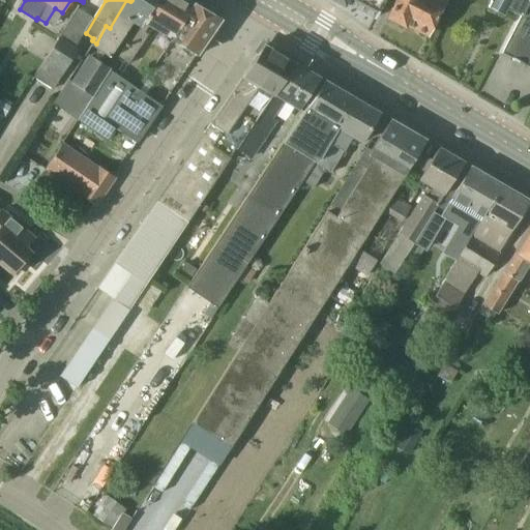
[(106,26),(96,43),(94,47),(112,58),(135,21),(141,25),(143,21),(157,0),(131,0),(130,1),(128,0),(126,0),(110,28),(106,26)]
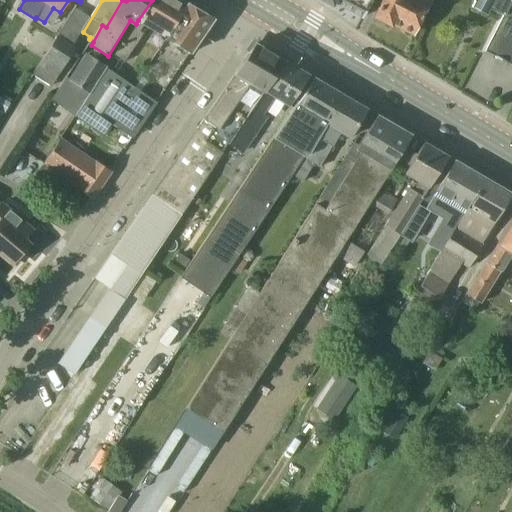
[(152,0),(138,20),(136,24),(131,33),(129,34),(116,55),(127,62),(145,33),(141,31),(145,25),(167,38),(187,3),(181,0),(152,0)]
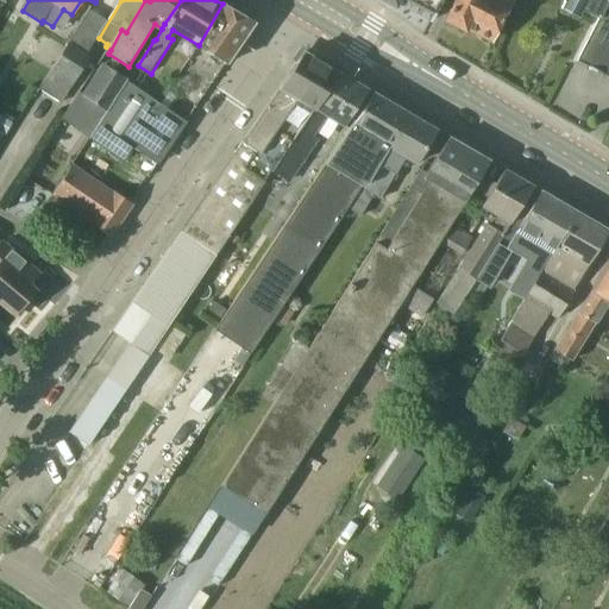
[(382,0),(387,2),(395,6),(397,2),(429,19),(429,20),(431,22),(441,0),(382,0)]
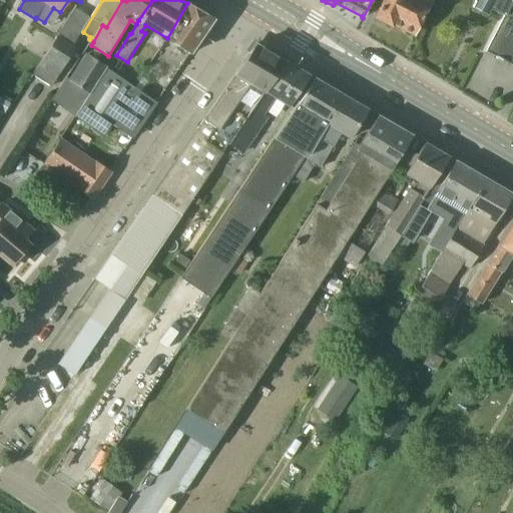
[(414,33),(431,1),(431,0),(385,0),(377,16),(392,24),(393,22),(402,27),(404,29),(405,30),(408,31),(410,31),(414,33)]
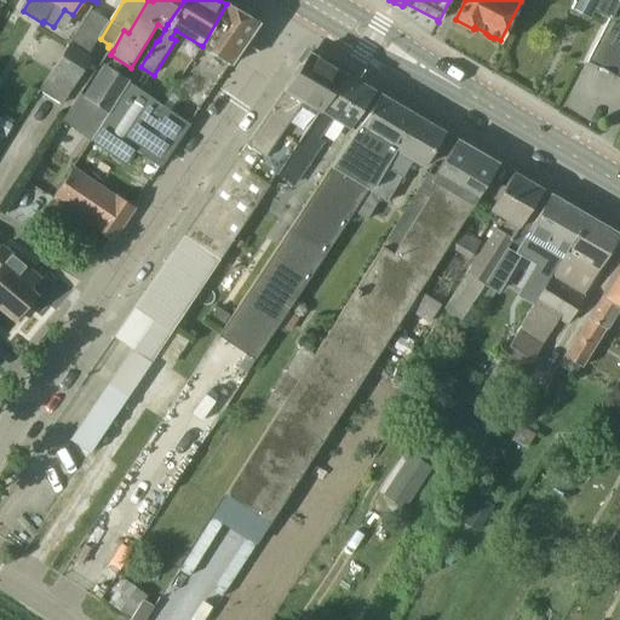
[(574,0),(575,0),(572,9),(590,18),(593,10),(610,18),(619,0),(574,0)]
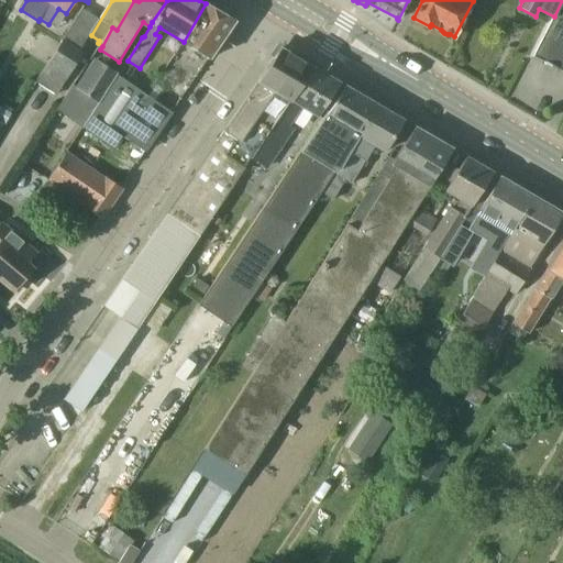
[(562,0),(554,17),(533,56),(562,72),(562,0)]
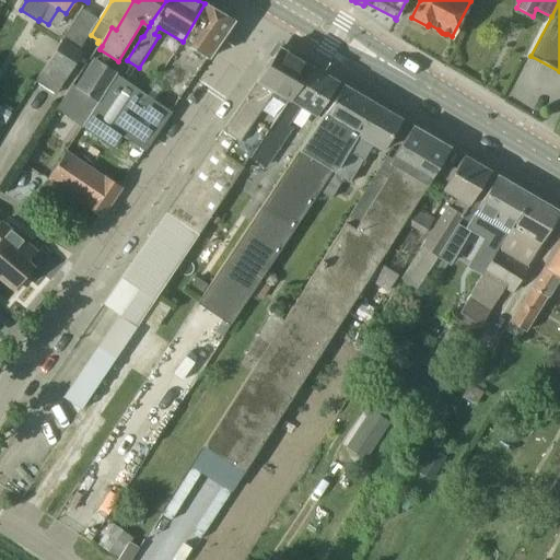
[(205,3),(183,42),(209,57),(234,21),(205,3)]
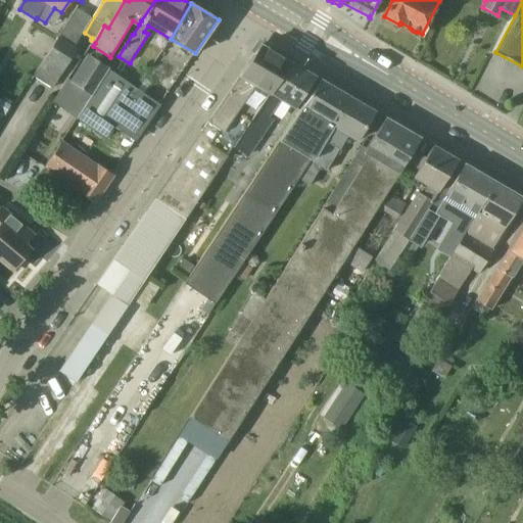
[(75,7),(60,33),(75,41),(89,15),(75,7)]
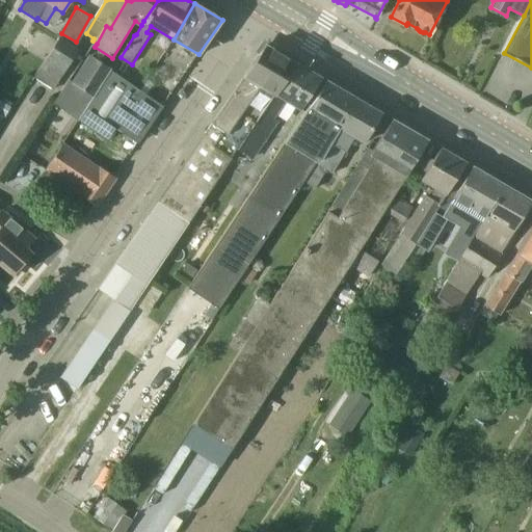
[(81,53),(61,41),(36,78),(56,90),(81,53)]
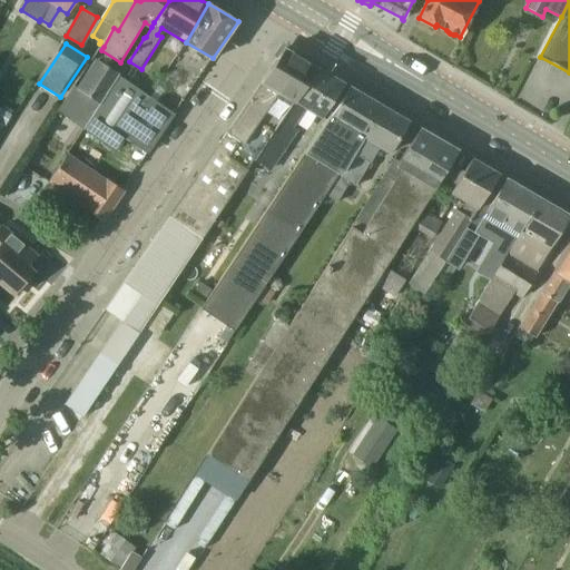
[(284,48),(227,131),(105,310),(121,321),(138,333),(269,136),(271,135),(317,68),(284,48)]
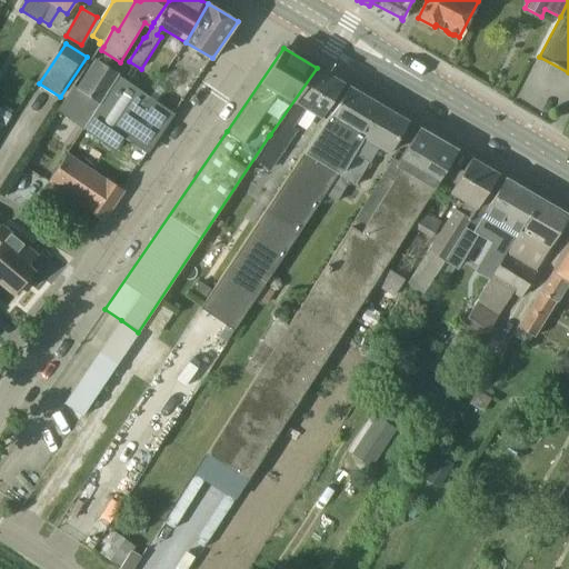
[(59,111),(83,128),(118,76),(97,62),(79,89),(75,87),(59,111)]
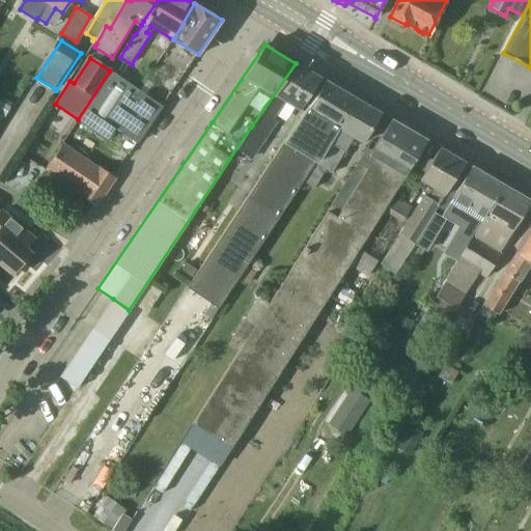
[(296,63),(252,126),(266,136),(272,128),(268,124),(286,101),(301,110),(320,78),(296,63)]
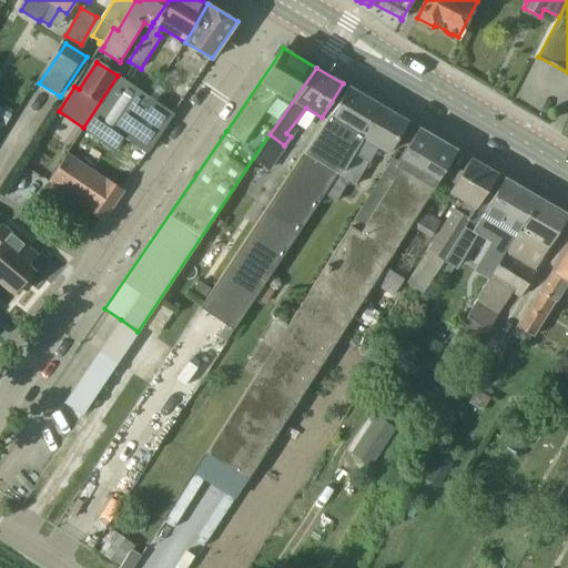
[(150,98),(118,75),(83,128),(114,149),(123,137),(150,98)]
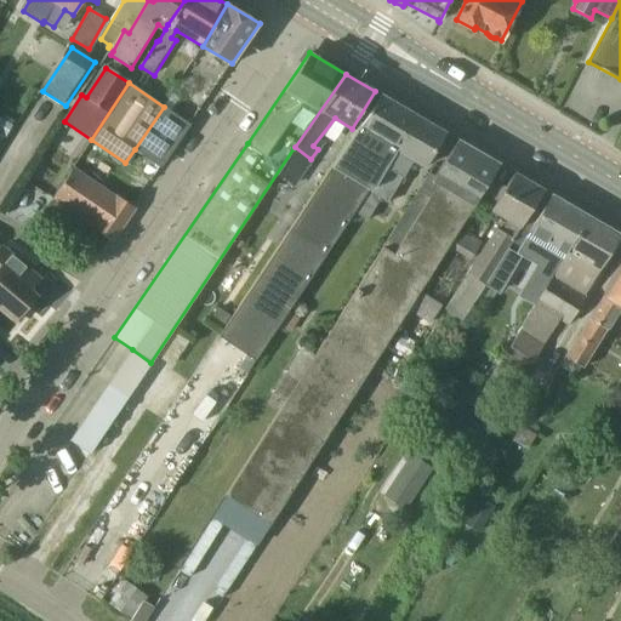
[(381,95),(360,129),(218,336),(255,360),(278,325),(288,312),(340,237),(354,212),(372,184),(375,187),(417,115),(381,95)]
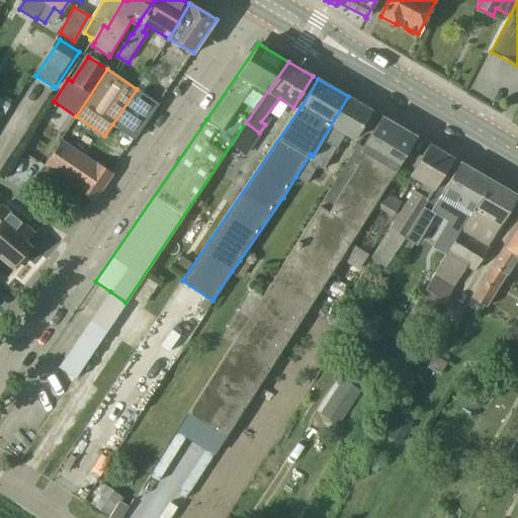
[(158,104),(137,89),(112,124),(135,139),(158,104)]
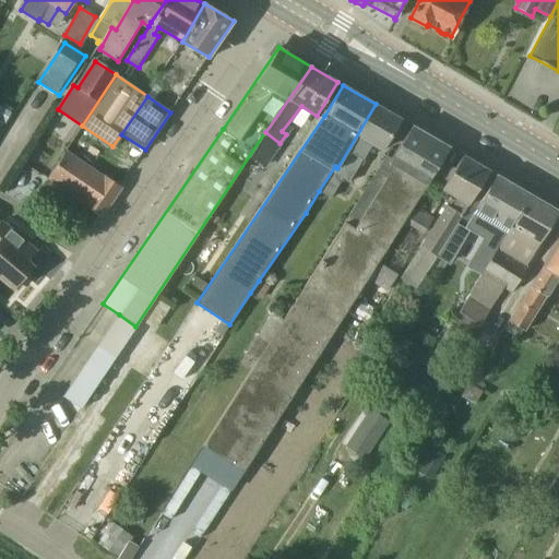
[(335,166),(319,191),(331,199),(343,179),(348,182),(371,144),(382,150),(400,119),(376,104),(337,168),(335,166)]
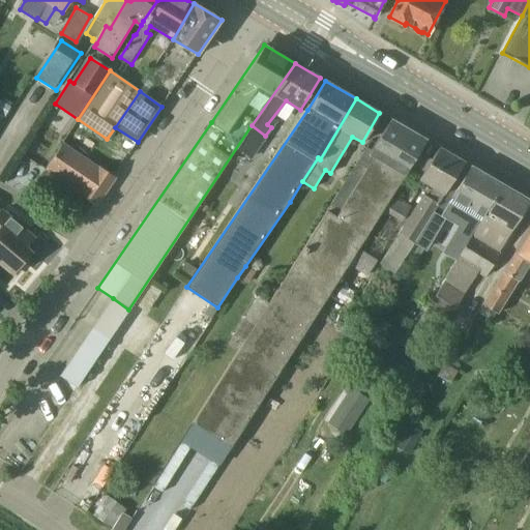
[(0,114),(5,117),(11,107),(0,99),(0,114)]
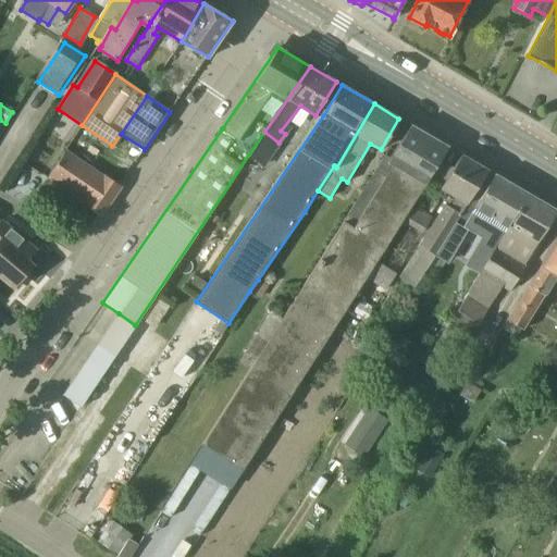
[(448,147),(411,125),(388,163),(394,166),(387,177),(378,171),(344,223),(200,446),(242,472),(437,166),(448,147)]
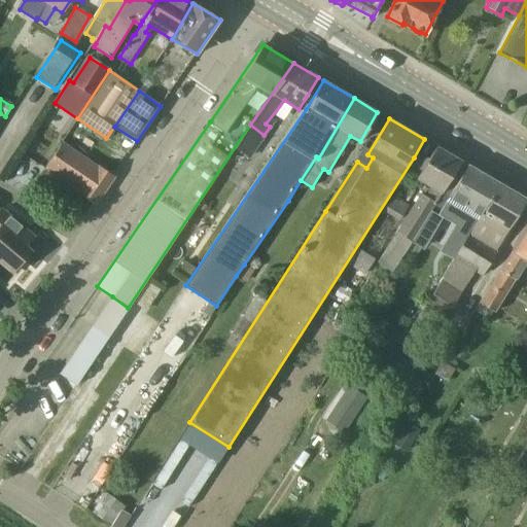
[(95,202),(112,177),(62,143),(45,168),(95,202)]
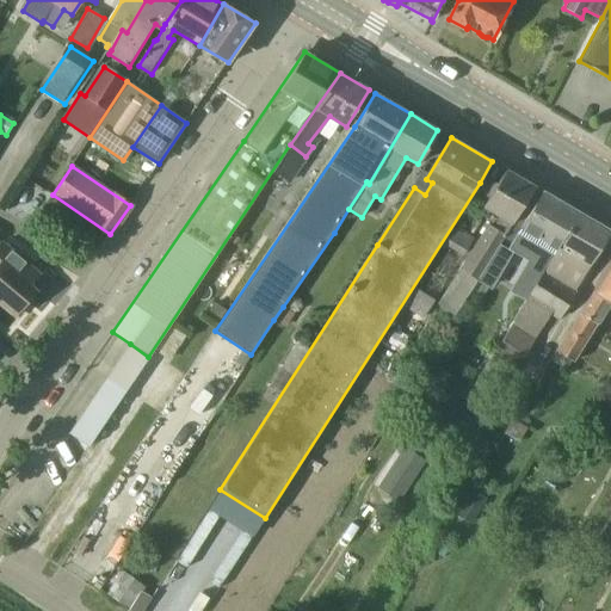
[(536,187),(506,170),(485,208),(503,217),(497,228),(492,226),(464,272),(456,266),(433,301),(456,316),(479,281),(481,282),(536,187)]
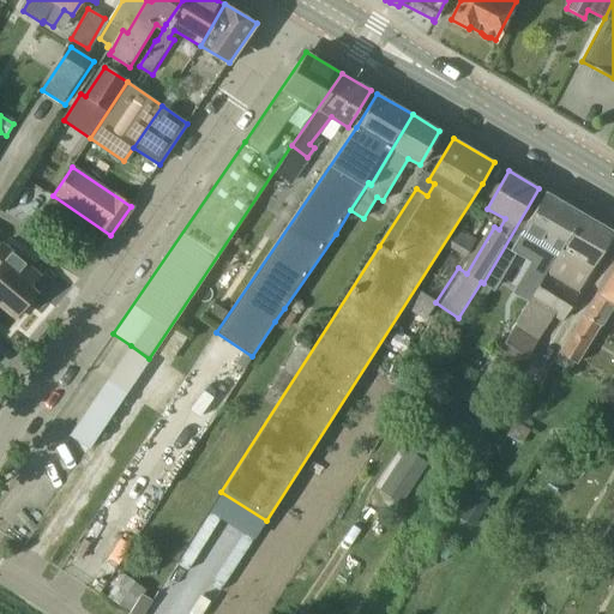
[(515,295),(530,305),(552,269),(583,215),(546,192),(522,234),(533,240),(525,253),(542,264),(537,272),(530,268),(515,295)]
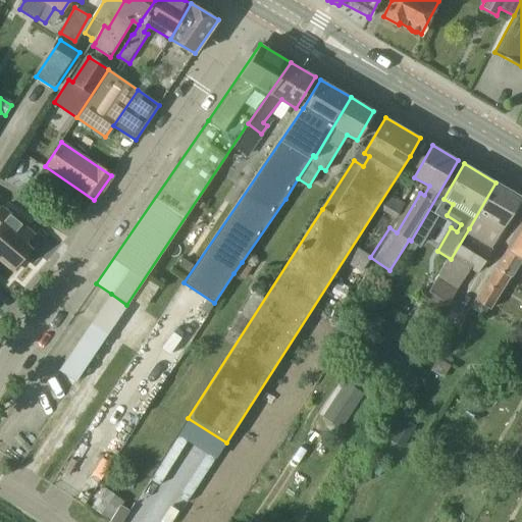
[(469,228),(451,259),(422,307),(441,318),(472,268),(480,273),(493,250),(491,249),(521,198),(496,183),(469,228)]
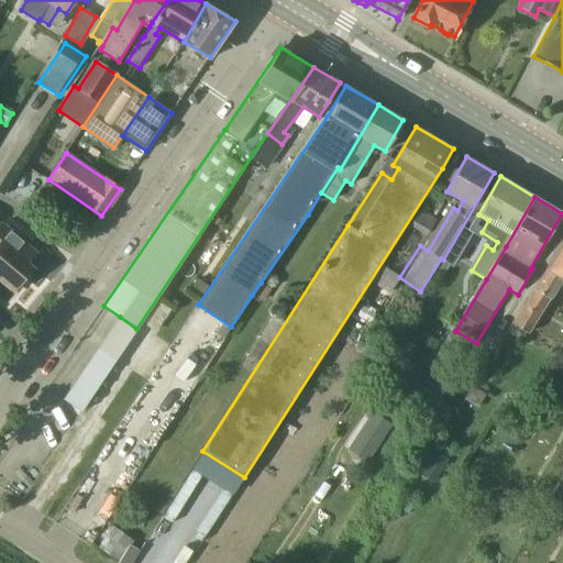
[(418,209),(409,223),(428,235),(437,221),(418,209)]
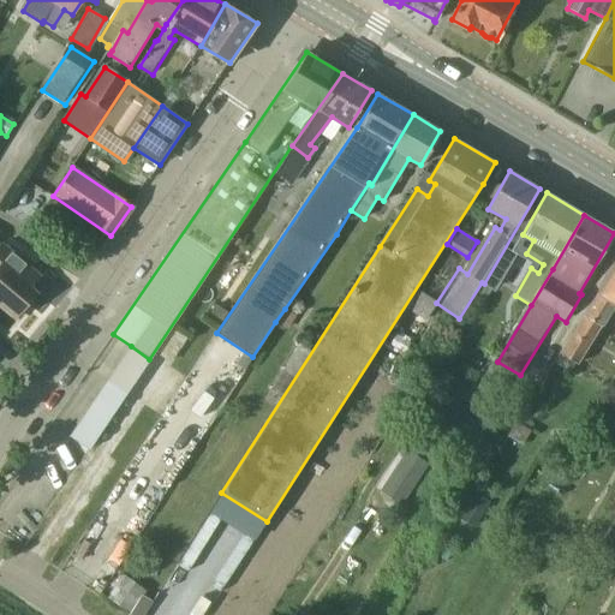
[(0,305),(15,318),(37,292),(30,287),(41,275),(3,243),(0,246),(0,305)]
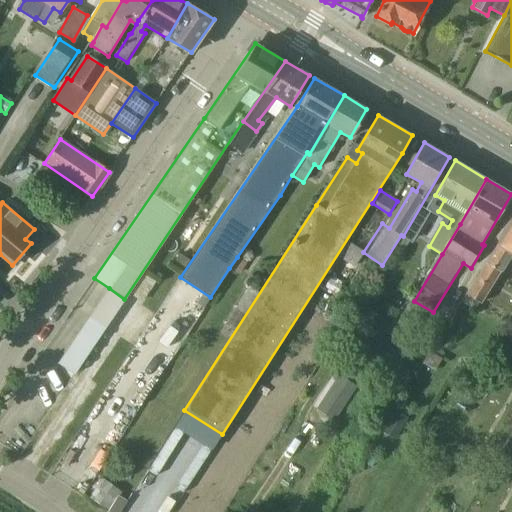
[(511,220),(486,263),(467,294),(481,303),(511,252),(511,220)]
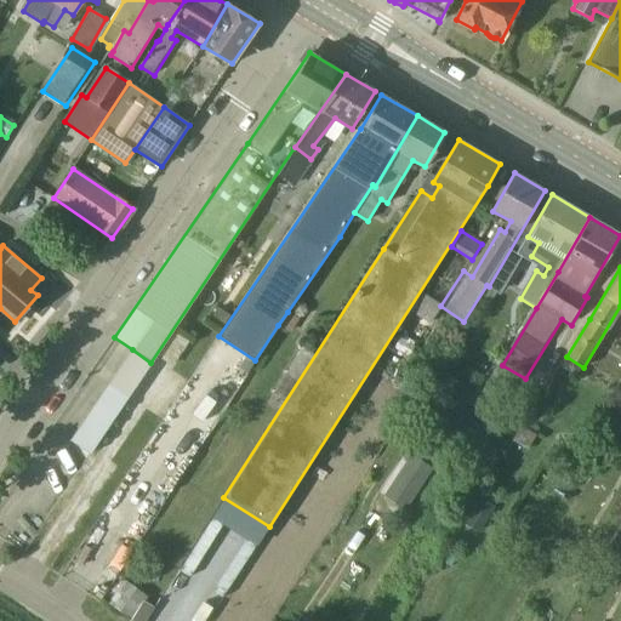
[(229,314),(218,307),(211,317),(222,325),(229,314)]
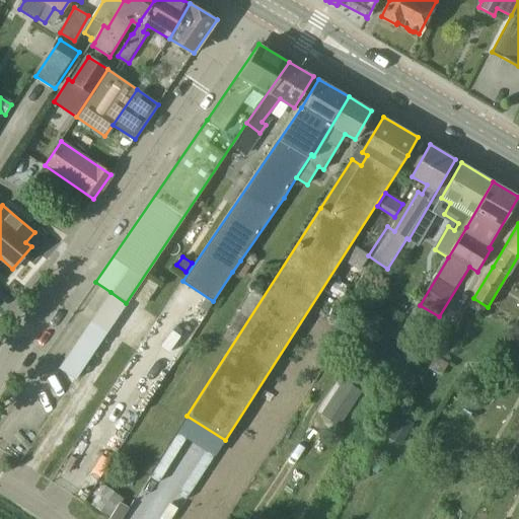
[(250,267),(240,261),(232,272),(242,278),(250,267)]
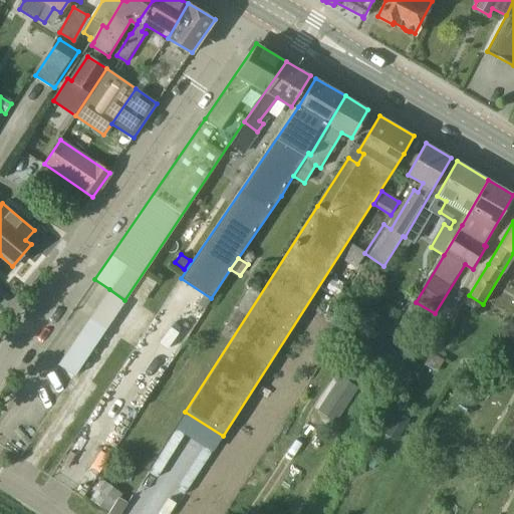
[(343,285),(331,278),(326,287),(337,294),(343,285)]
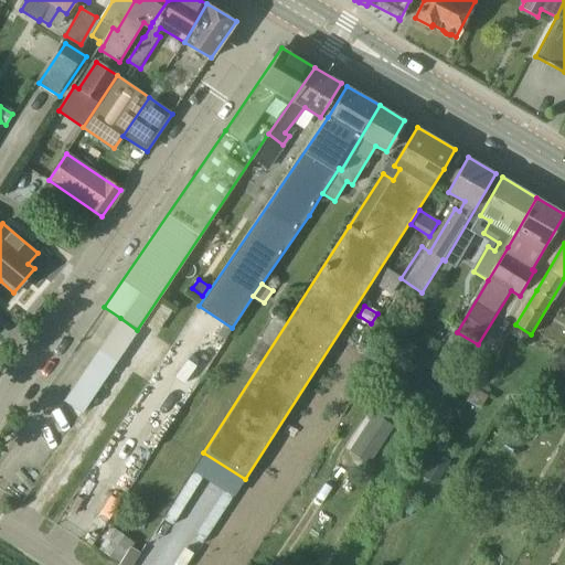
[(259,364),(270,345),(286,322),(275,316),(260,339),(248,356),(259,364)]
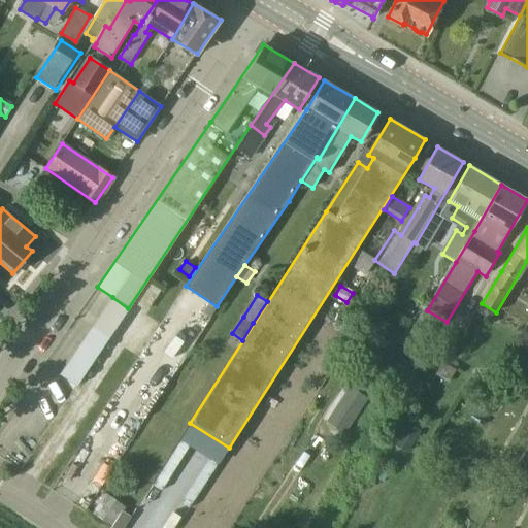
[(77,386),(128,308),(112,297),(60,374),(77,386)]
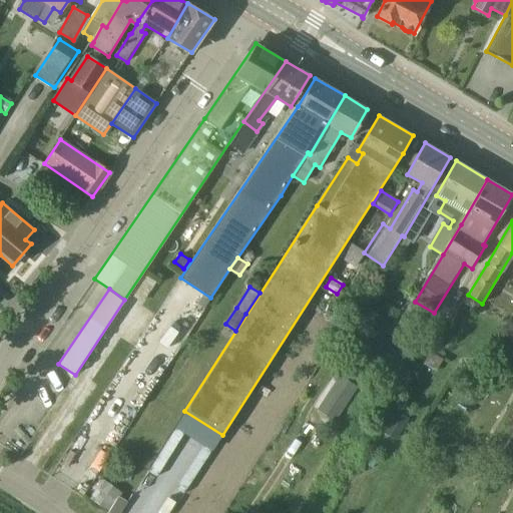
[(371,367),(377,358),(384,346),(376,342),(364,363),(362,365),(370,370),(371,367)]
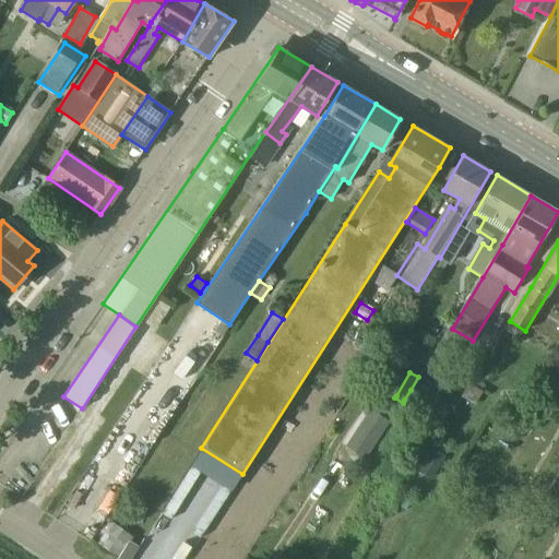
[(429,383),(418,377),(411,390),(421,396),(429,383)]
